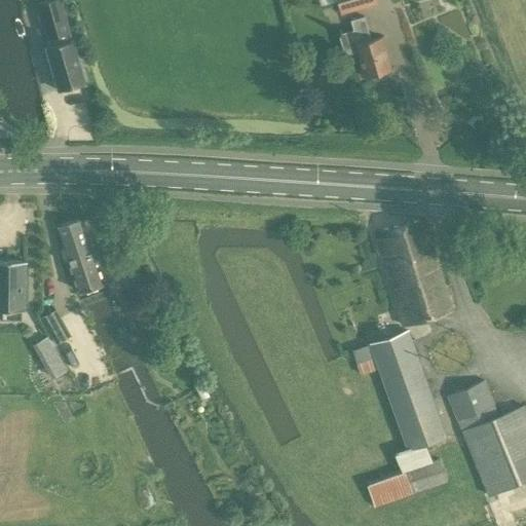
[(69,32),(67,25),(60,0),(45,0),(36,3),(46,39),(51,37),(53,45),(45,47),(58,90),(84,83),(72,40),(67,41),(65,33),(69,32)]
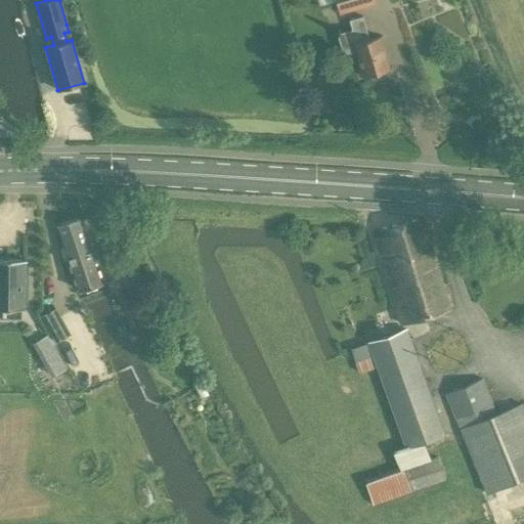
[(335,0),(339,13),(375,4),(373,0),(335,0)]
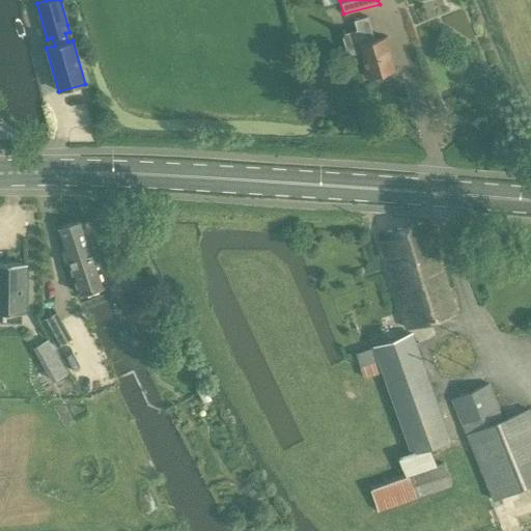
[(384,37),(373,40),(366,18),(354,21),(357,30),(342,35),(347,55),(361,52),(368,78),(393,71),(384,37)]
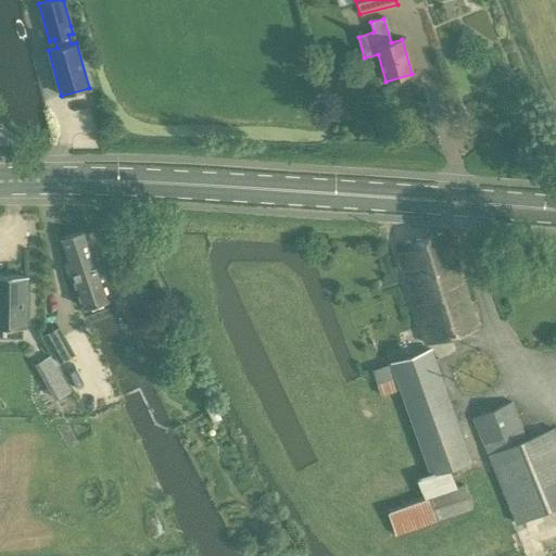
[(477,328),(449,230),(396,245),(425,343),(477,328)]
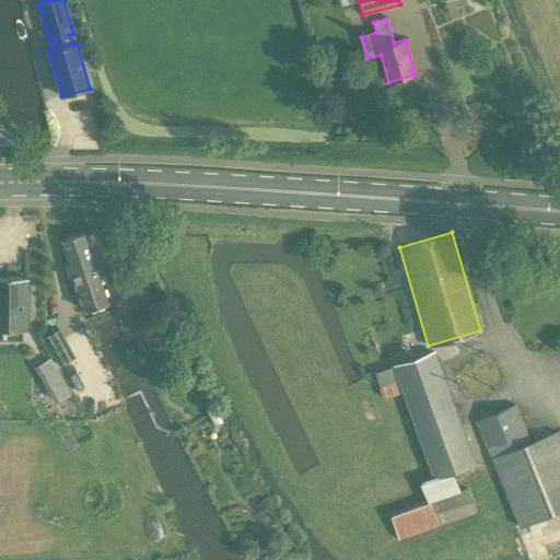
[(62,242),(85,310),(107,303),(83,234),(62,242)]
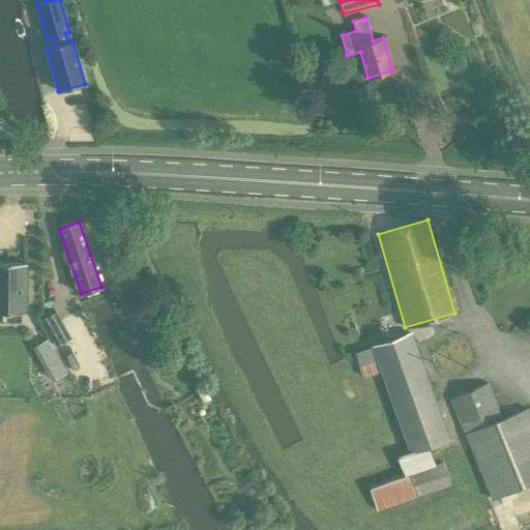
[(0,307),(22,308),(23,262),(0,261),(0,307)]
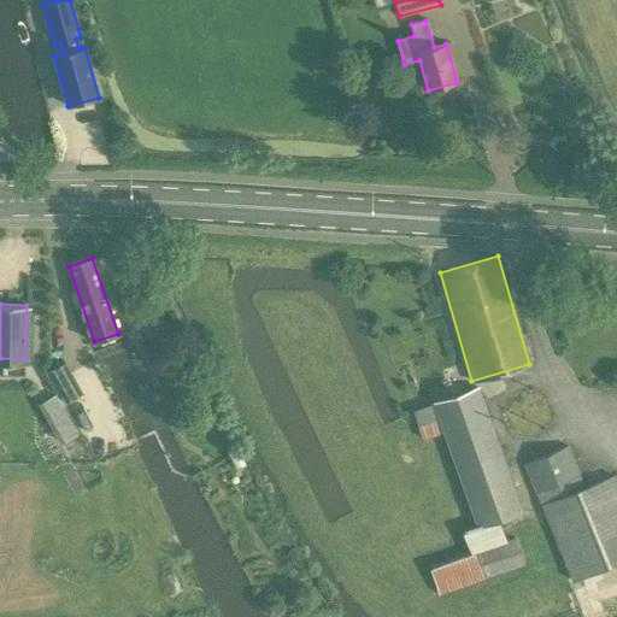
[(47,372),(53,385),(66,377),(72,375),(66,363),(59,366),(52,370),(47,372)]
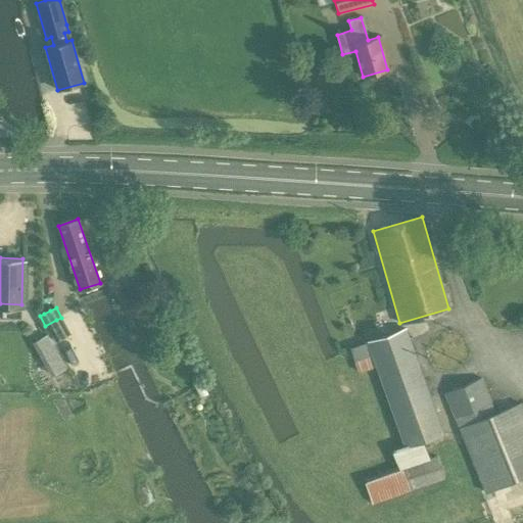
[(56,320),(50,324),(58,340),(64,336),(56,320)]
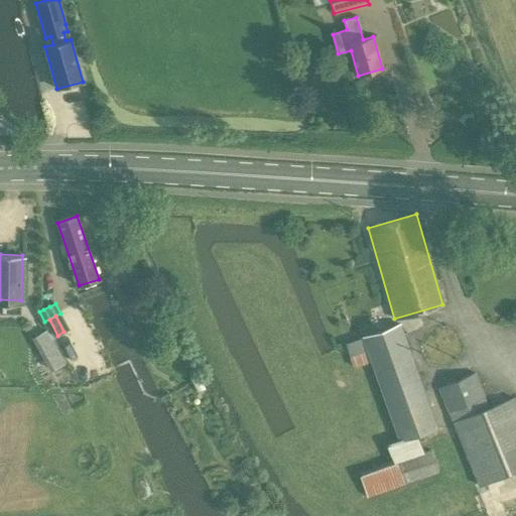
[(363,338),(346,345),(354,368),(372,362),(398,438),(436,427),(416,369),(409,352),(400,325),(363,338)]
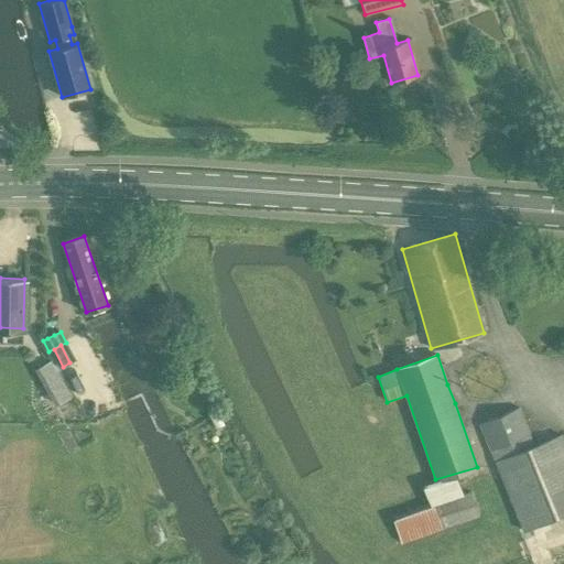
[(50,360),(34,369),(44,388),(61,379),(50,360)]
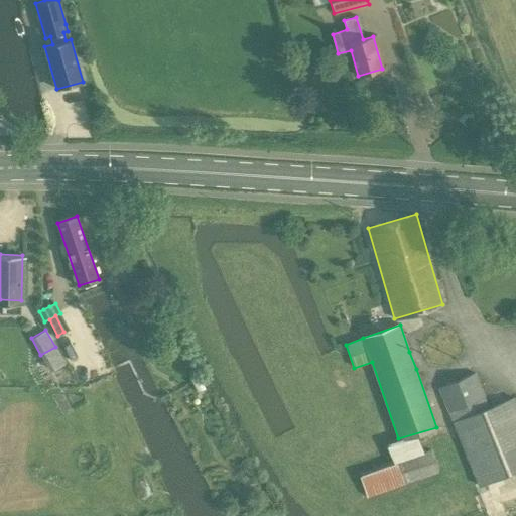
[(515,471),(515,406),(512,398),(489,408),(475,374),(439,388),(480,486),(515,471)]
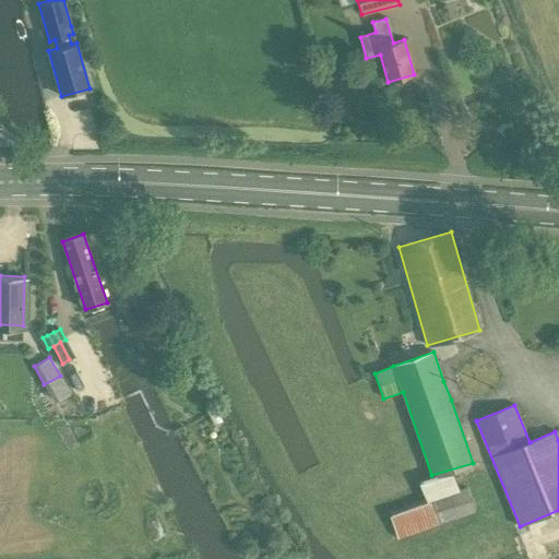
[(465,488),(456,491),(427,501),(427,502),(391,515),(399,537),(474,511),(465,488)]
